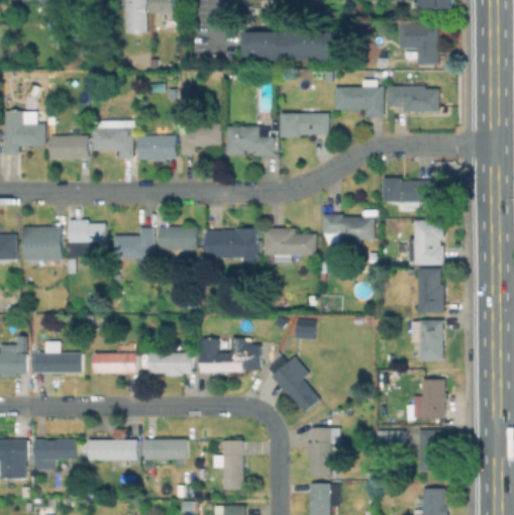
[(146,0),(146,34),(125,34),(124,0),(146,0)]
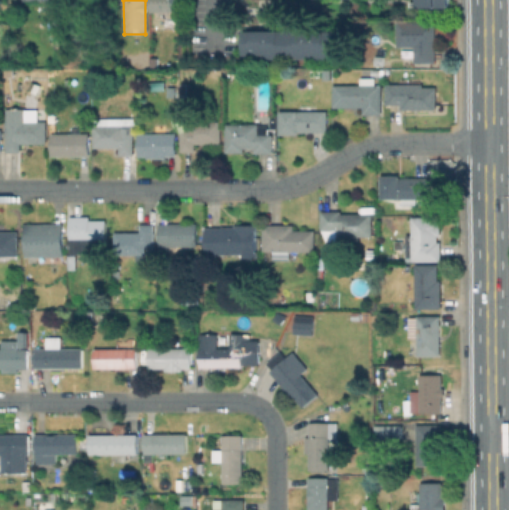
[(171,0),(171,13),(153,13),(153,0),(171,0)]
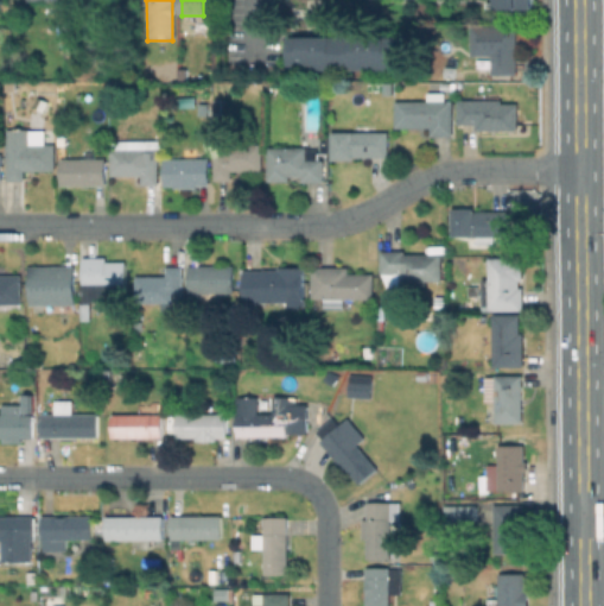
[(528,0),(490,0),(490,11),(529,12),(528,0)]
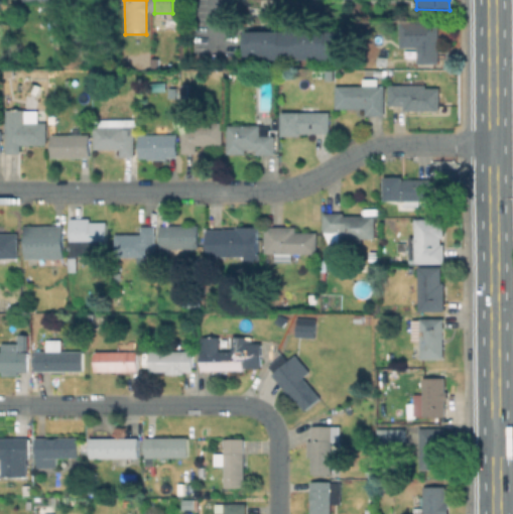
[(436,23),(436,65),(415,65),(415,48),(398,48),(398,23),(436,23)]
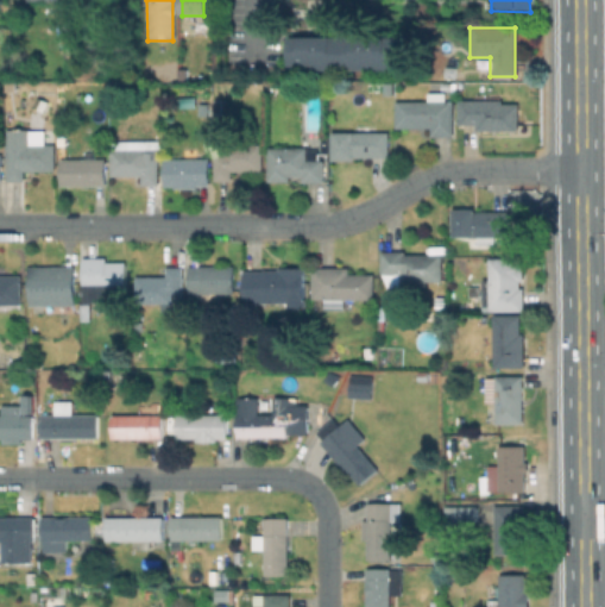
[(360,45),(391,45),(391,43),(396,43),(396,72),(291,72),(292,42),(360,43),(360,45)]
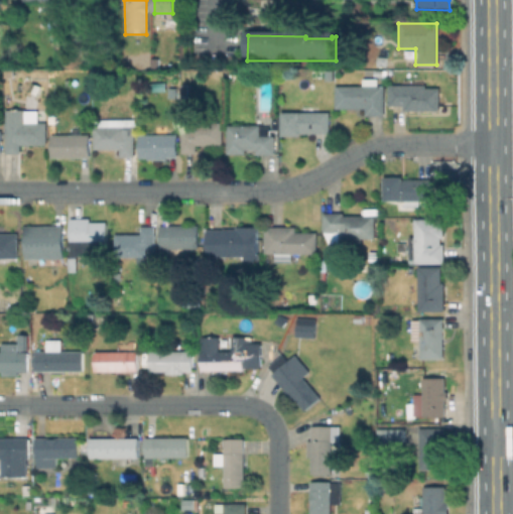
[(334,70),(334,83),(323,83),(323,70),(334,70)]
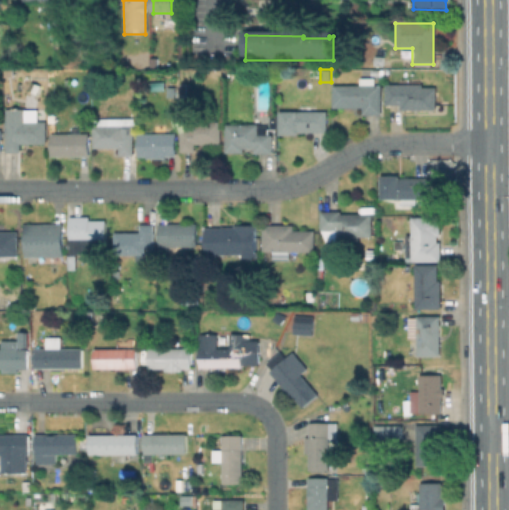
[(438,88),(438,110),(399,110),(399,105),(384,105),(384,86),(420,85),(420,88),(438,88)]
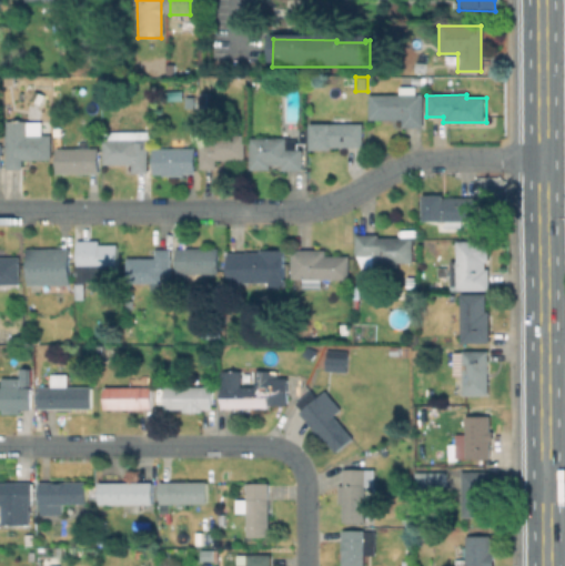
[(421,95),(421,128),(400,128),(401,120),(366,121),(366,95),(421,95)]
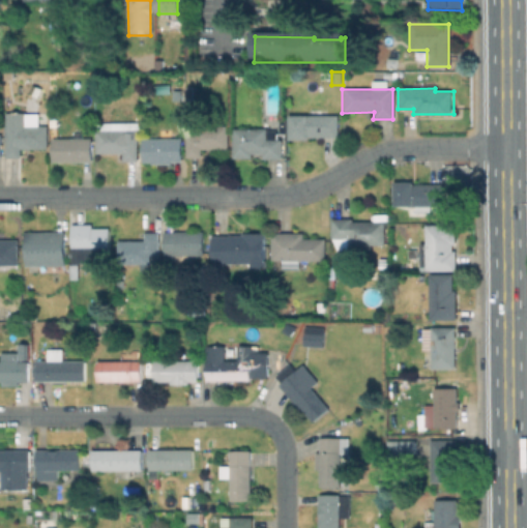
[(46,127),(46,150),(19,150),(19,157),(3,157),(4,114),(23,114),(23,127),(46,127)]
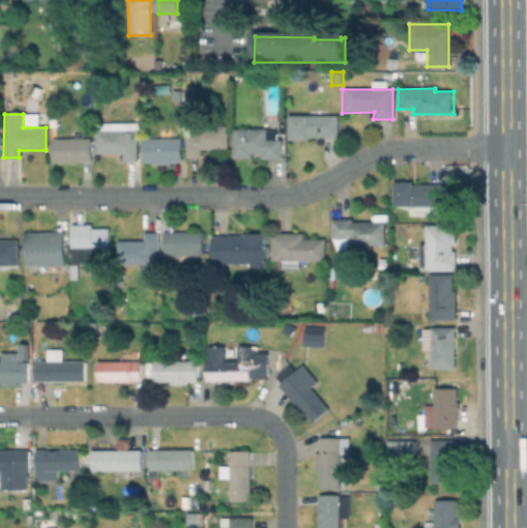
[(335,116),(335,138),(306,138),(306,140),(288,140),(287,117),(335,116)]
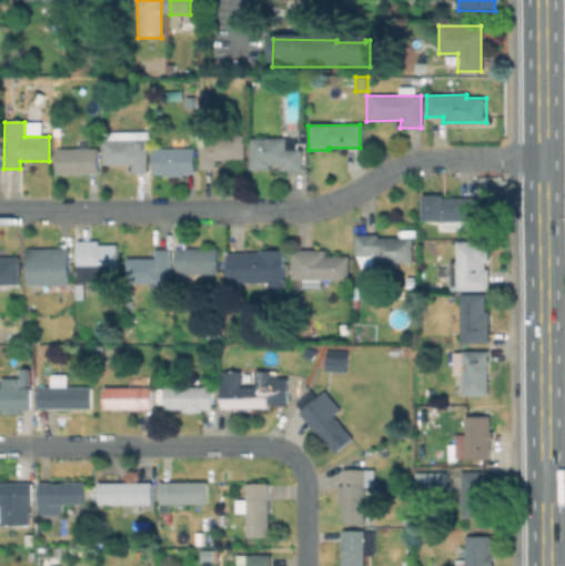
[(145,132),(145,174),(130,174),(129,164),(101,164),(101,141),(123,141),(123,132),(145,132)]
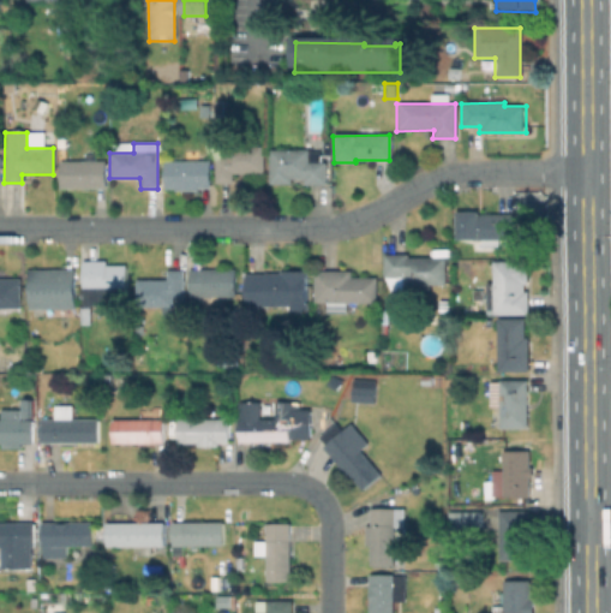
[(261,147),(262,173),(231,174),(232,183),(215,184),(215,158),(225,156),(225,148),(261,147)]
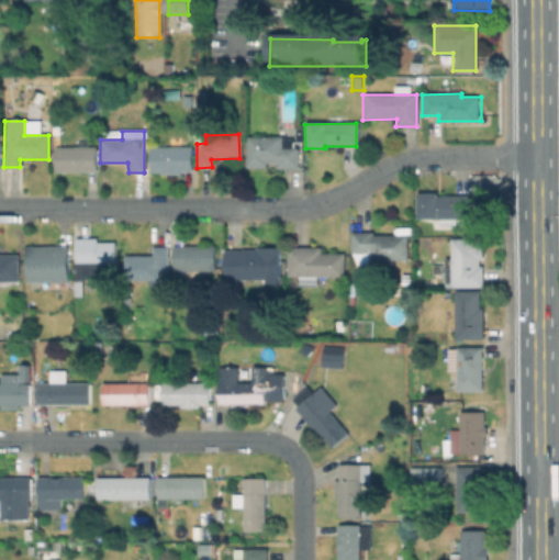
[(297,149),(297,169),(278,169),(278,164),(266,164),(266,168),(246,169),(246,138),(281,138),(280,149),(297,149)]
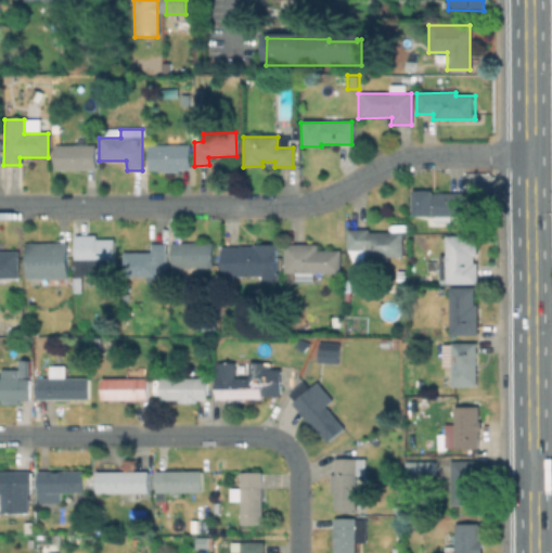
[(188,145),(188,169),(177,170),(177,172),(157,172),(157,170),(148,170),(146,146),(188,145)]
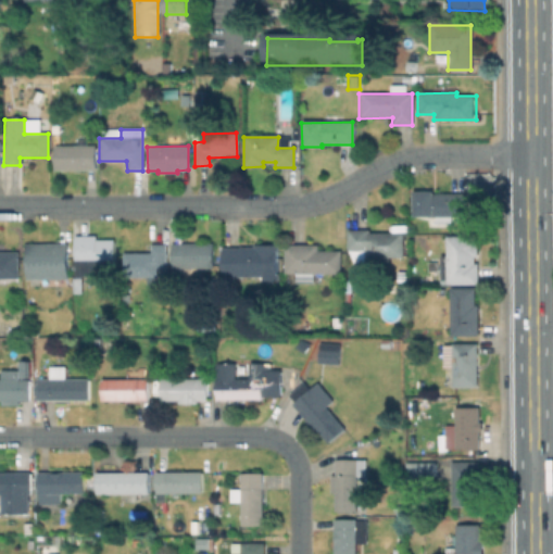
[(93,147),(93,171),(52,171),(52,147),(93,147)]
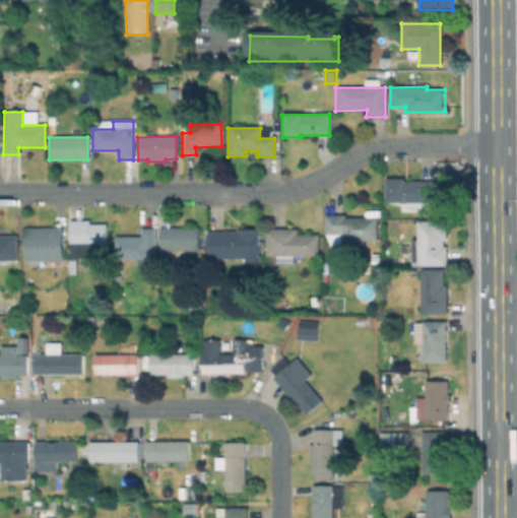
[(436,182),(436,202),(419,202),(419,209),(404,209),(404,202),(385,203),(385,179),(403,179),(403,183),(436,182)]
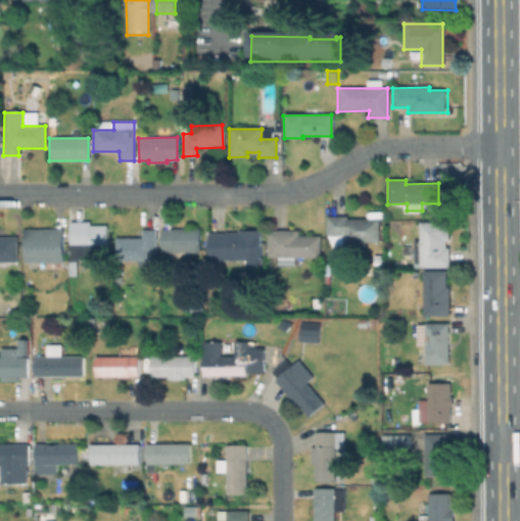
[(377,220),(378,241),(362,241),(362,246),(332,247),(326,236),(326,217),(345,217),(346,220),(377,220)]
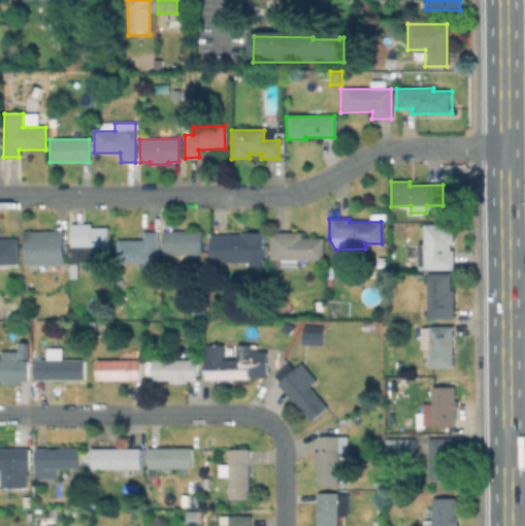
[(106,228),(106,262),(96,262),(96,271),(78,271),(78,262),(70,262),(69,225),(89,225),(89,228),(106,228)]
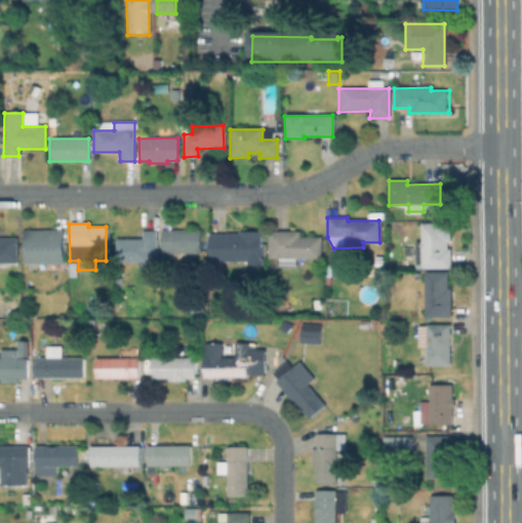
[(447,224),(447,241),(444,241),(444,250),(449,250),(449,268),(414,268),(413,242),(419,242),(419,224),(447,224)]
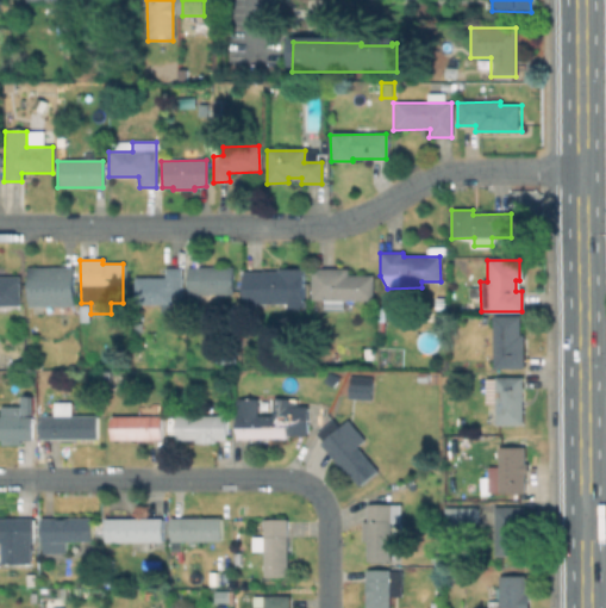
[(230,267),(231,295),(210,295),(210,301),(194,301),(194,295),(187,296),(187,268),(230,267)]
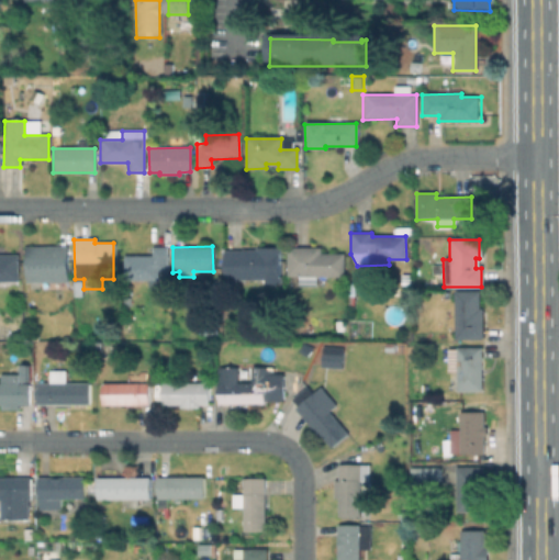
[(165,247),(166,271),(155,271),(156,280),(123,280),(123,256),(151,256),(151,248),(165,247)]
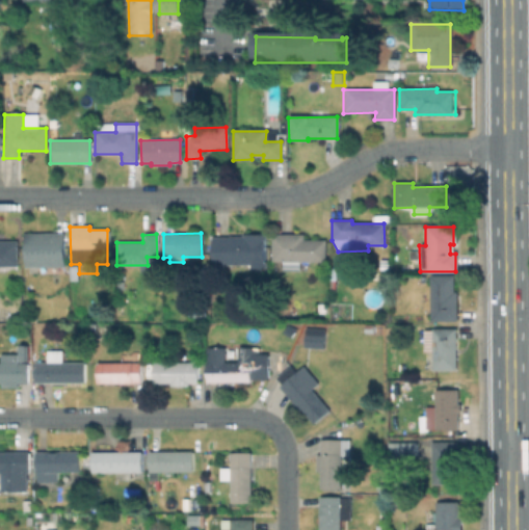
[(324,241),(324,262),(298,262),(298,270),(282,270),(282,261),(270,261),(270,235),(302,236),(302,240),(324,241)]
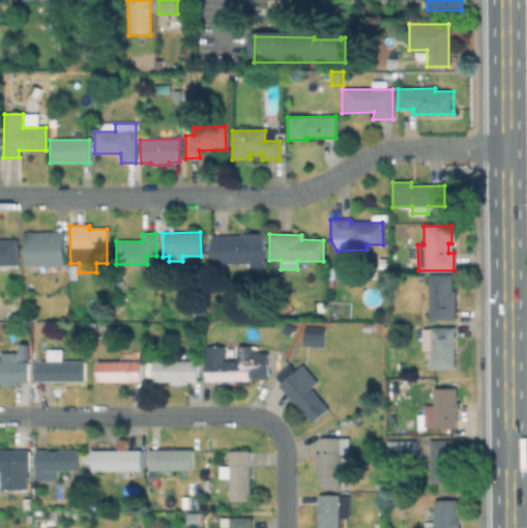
[(63,235),(63,268),(26,268),(26,235),(63,235)]
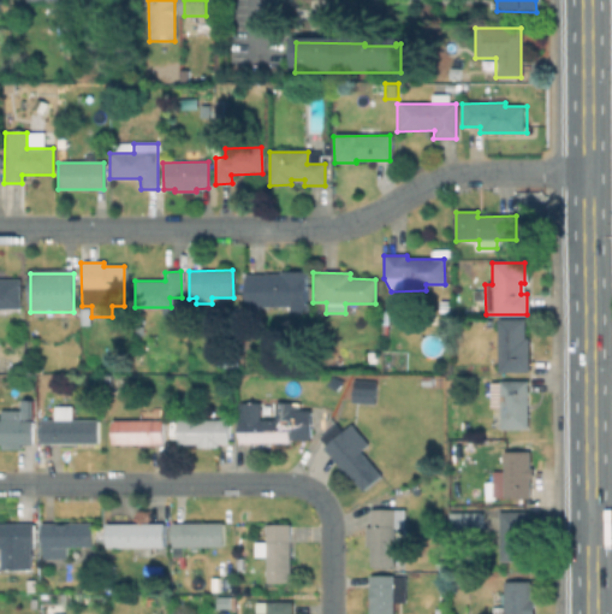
[(304,275),(304,307),(244,307),(244,275),(304,275)]
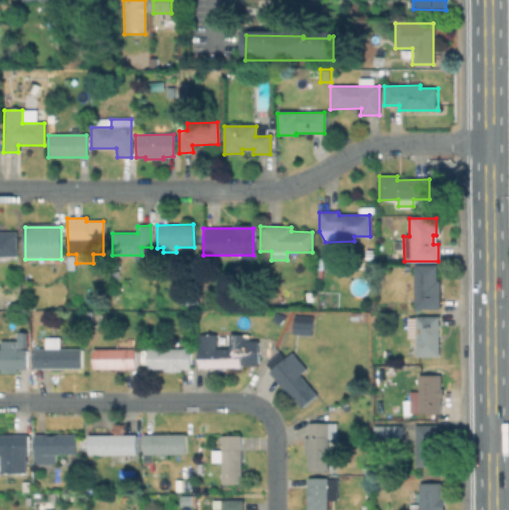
[(0,232),(14,232),(15,255),(0,255),(0,232)]
